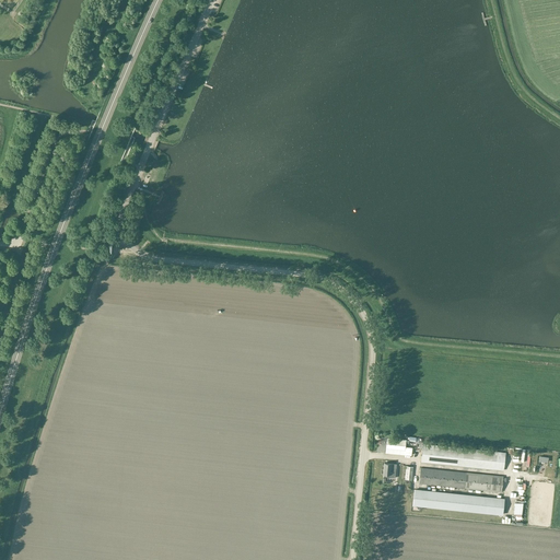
[(406,440),(387,439),(385,453),(405,455),(406,443),(406,440)]
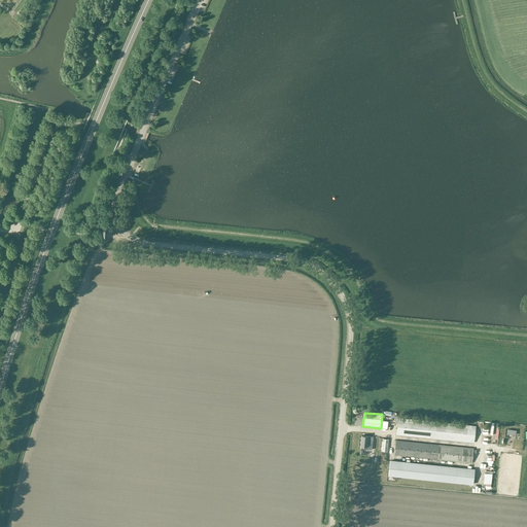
[(475,443),(476,426),(398,418),(396,435),(475,443)]
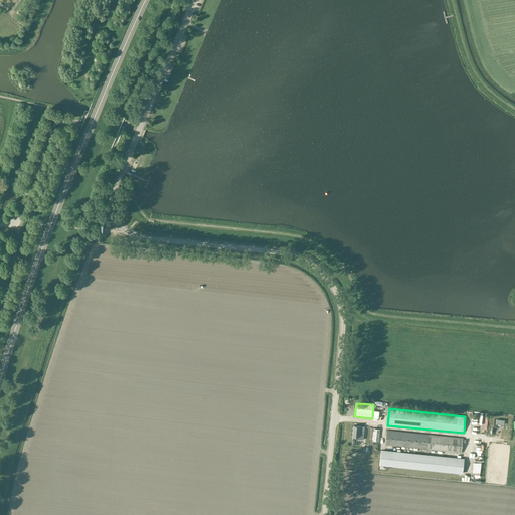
[(364,431),(362,431),(362,426),(353,425),(352,437),(352,439),(363,440),(364,431)]
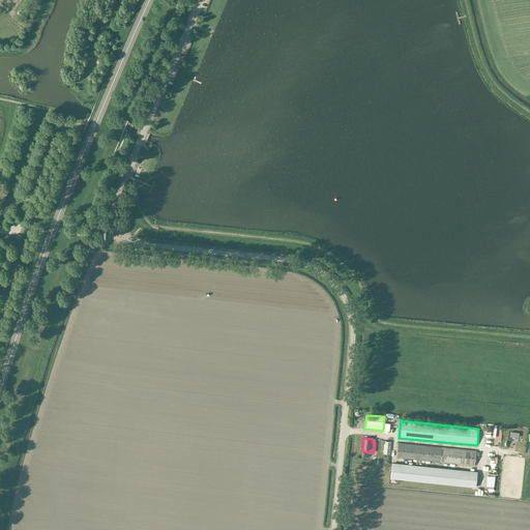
[(475,466),(476,451),(442,447),(398,443),(396,458),(440,463),(475,466)]
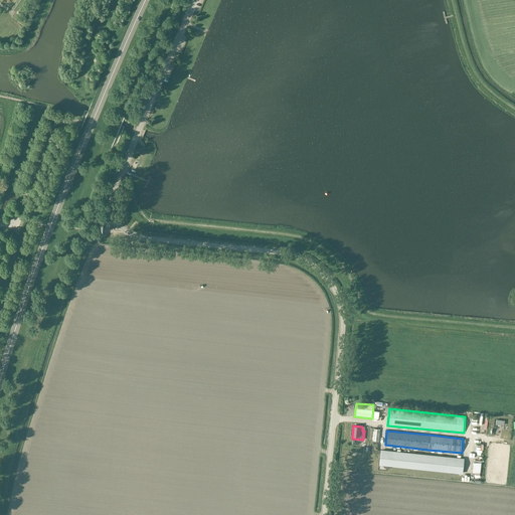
[(462,474),(463,460),(381,451),(380,465),(462,474)]
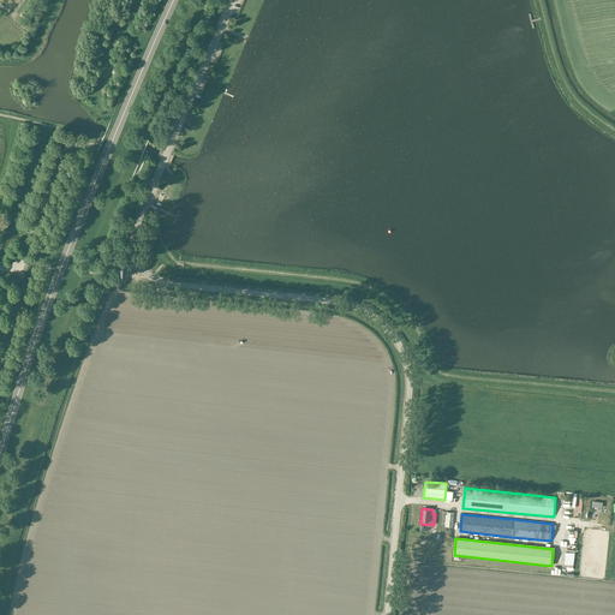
All buildings are outlined.
